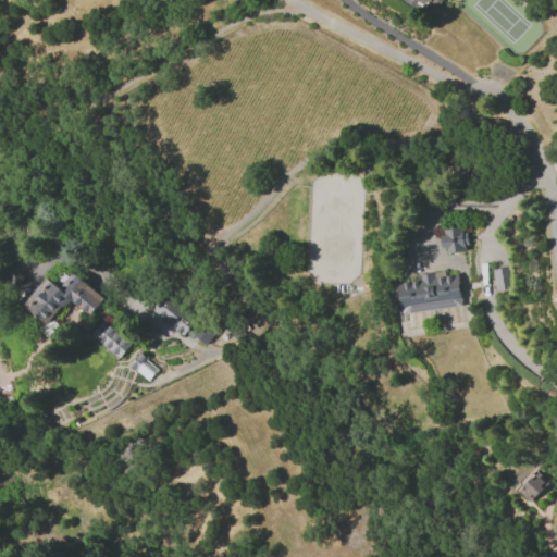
[(409,0),(434,13),(441,0),(409,0)]
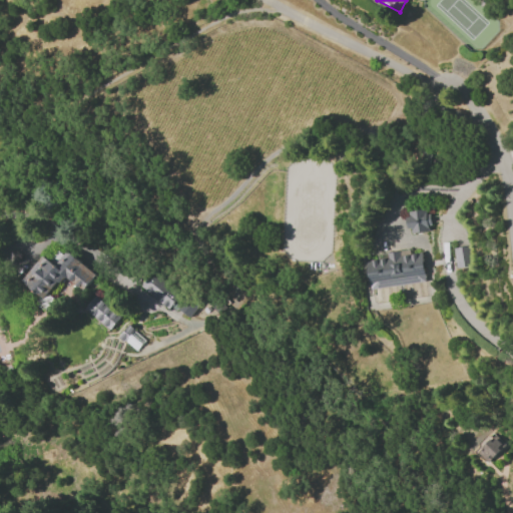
[(428,209),(407,211),(409,233),(430,231),(428,209)]
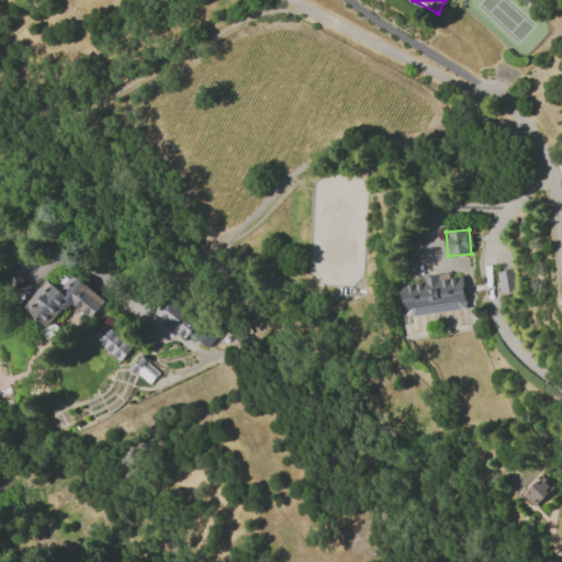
[(496,271),(499,293),(515,291),(512,269),(496,271)]
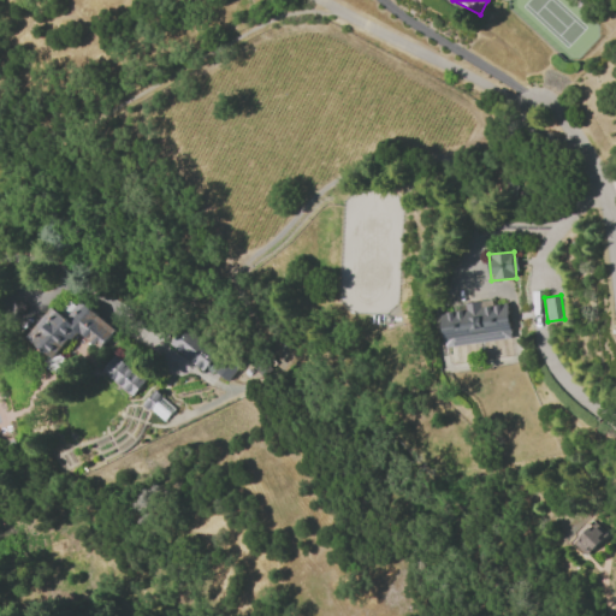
[(53,306),(28,336),(53,359),(77,330),(100,349),(114,331),(75,297),(60,313),(53,306)]
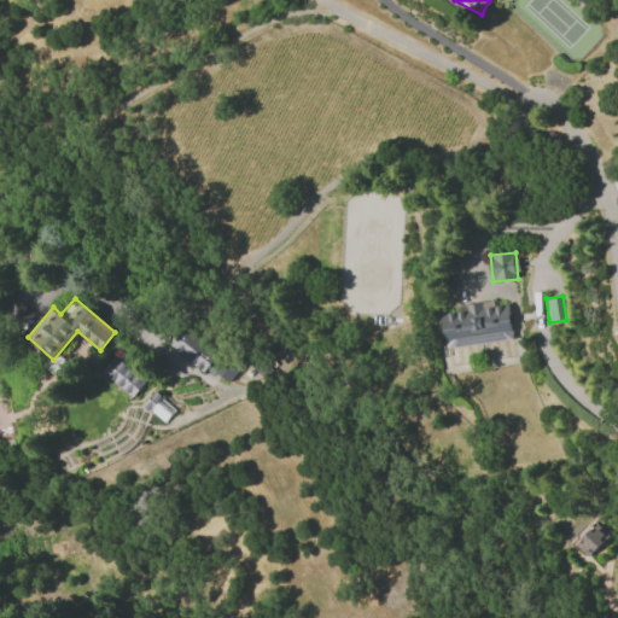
[(445,348),(513,338),(508,304),(482,308),(481,302),(462,304),(462,312),(441,314),(445,348)]
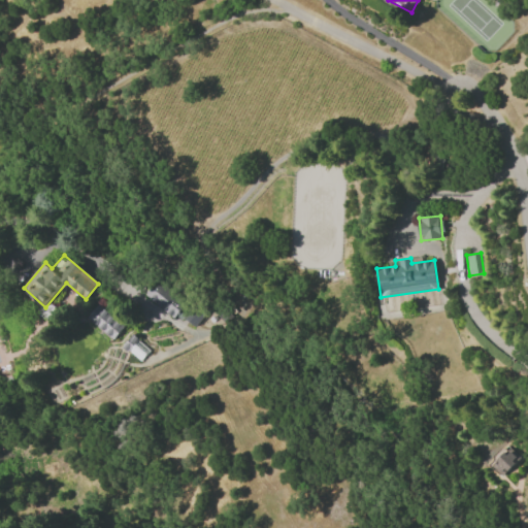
[(144,296),(178,320),(189,304),(156,281),(144,296)]
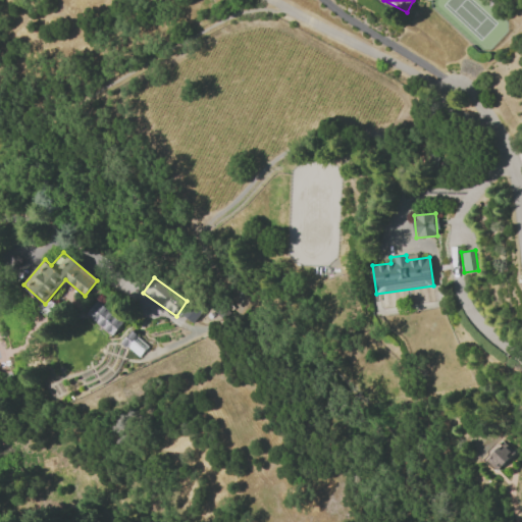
[(123,323),(98,300),(86,313),(111,336),(123,323)]
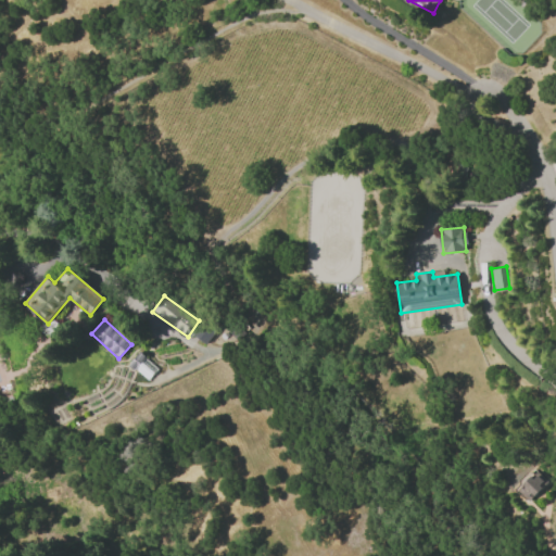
[(158,368),(139,352),(129,364),(148,380),(158,368)]
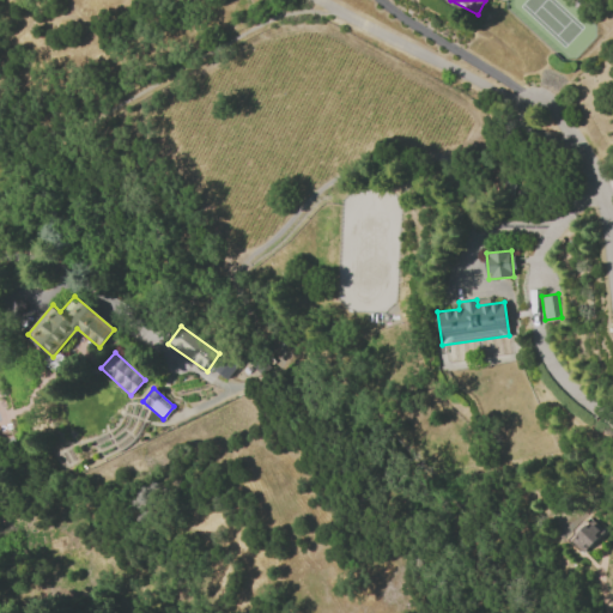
[(568,539),(583,552),(602,530),(588,517),(568,539)]
